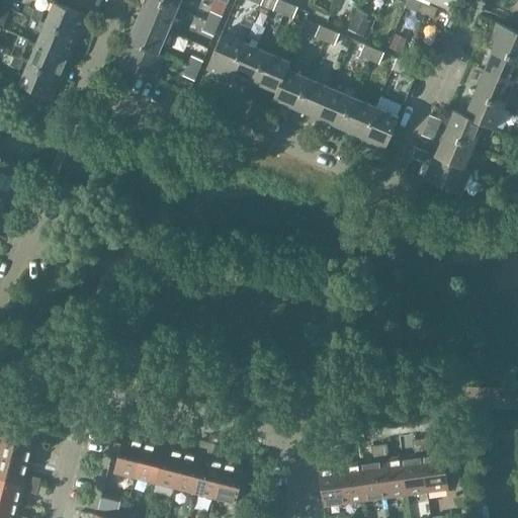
[(156,0),(146,0),(139,19),(168,31),(177,9),(156,0)]
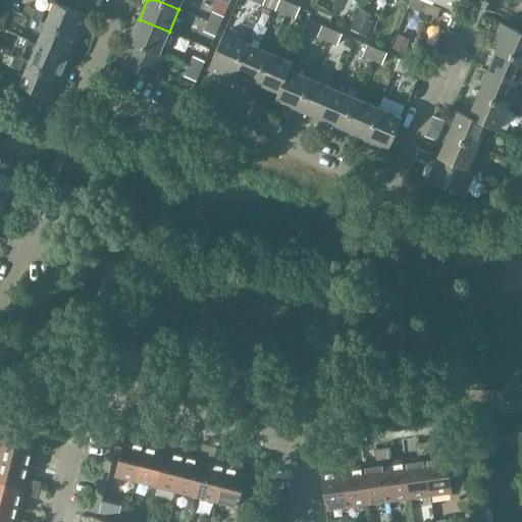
[(157,0),(178,9),(181,0),(157,0)]
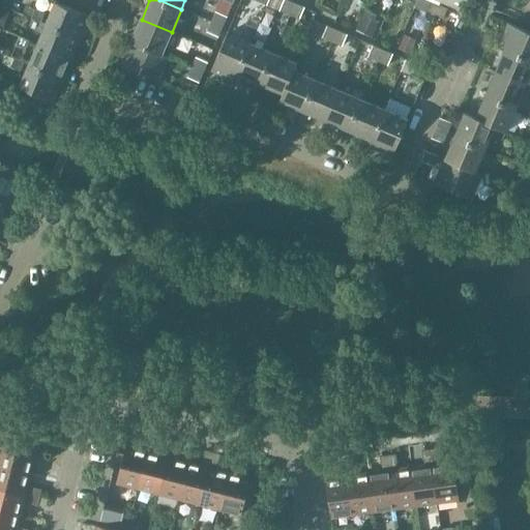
[(284,0),(280,10),(290,16),(295,3),(286,0),(284,0)]
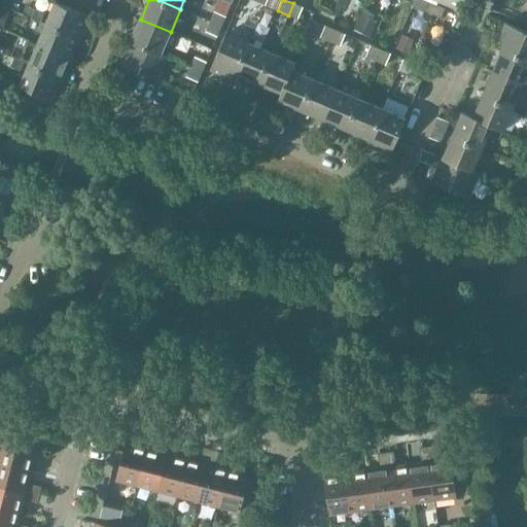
[(438,0),(440,1),(461,9),(464,0),(438,0)]
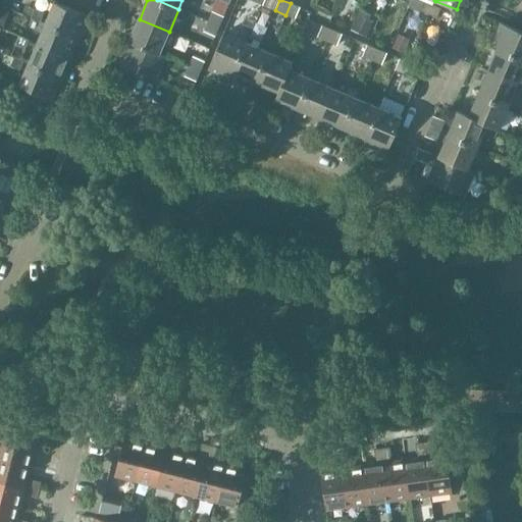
[(55,2),(46,23),(80,38),(89,16),(55,2)]
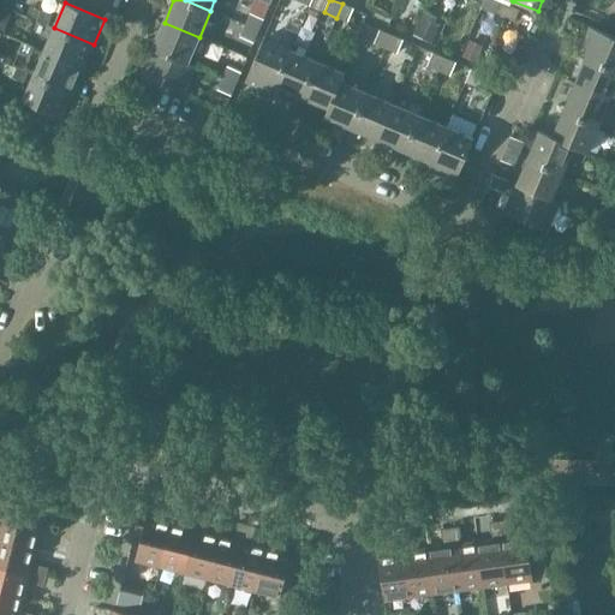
[(496,13),(506,18),(511,6),(501,3),(496,13)]
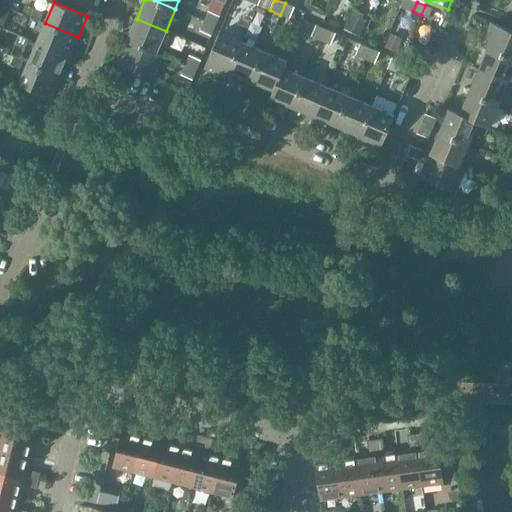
[(280,15),(290,19),(295,8),(285,3),(280,15)]
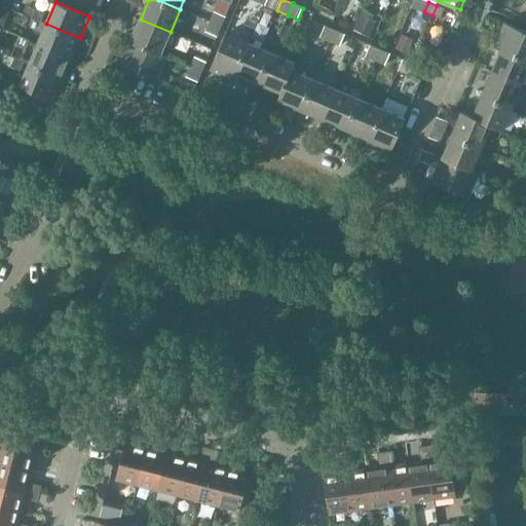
[(437,5),(433,15),(441,19),(445,9),(437,5)]
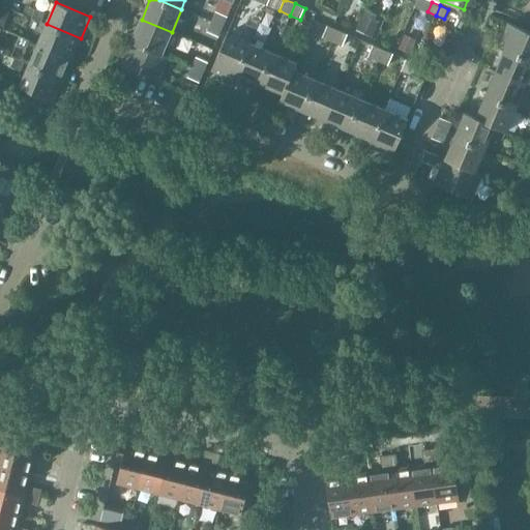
[(0,8),(0,27),(2,28),(8,12),(0,8)]
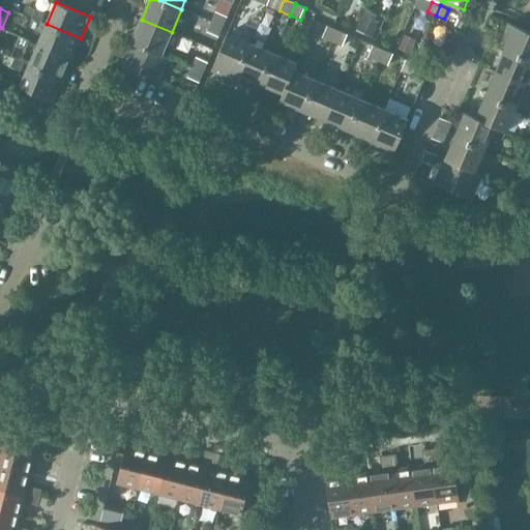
[(32,18),(41,22),(46,13),(35,9),(32,18)]
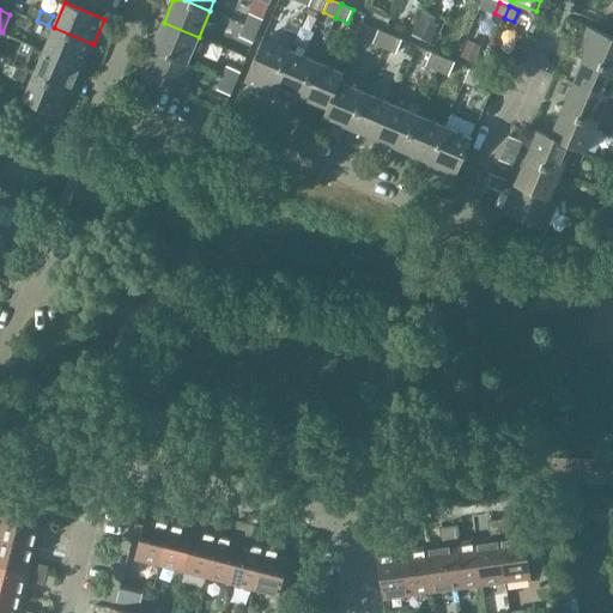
[(244,25),(258,31),(263,19),(250,14),(244,25)]
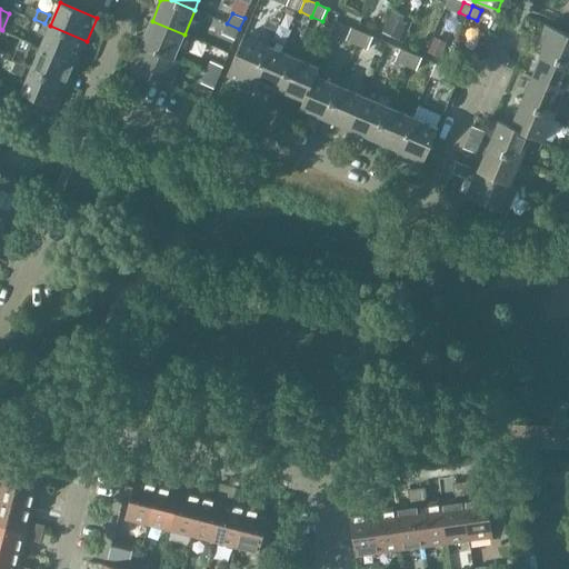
[(382,33),(398,40),(405,25),(389,18),(382,33)]
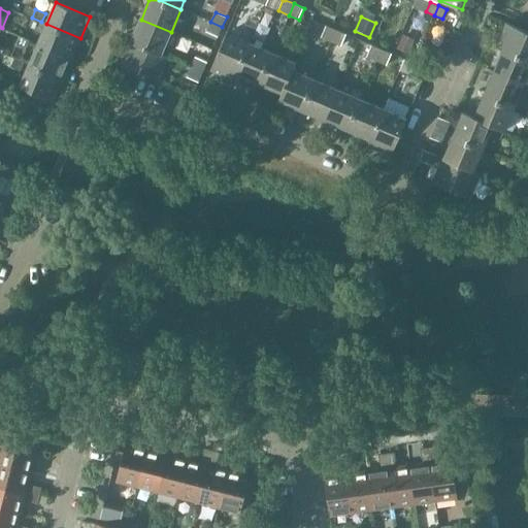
[(141,20),(131,42),(161,55),(171,32),(141,20)]
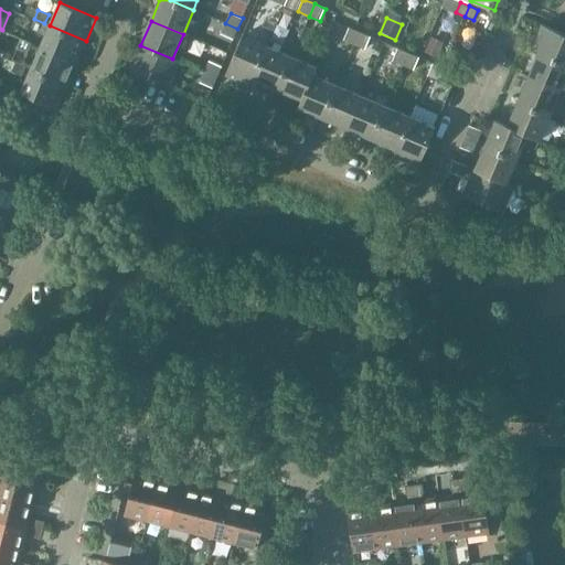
[(221,34),(233,40),(237,29),(225,23),(221,34)]
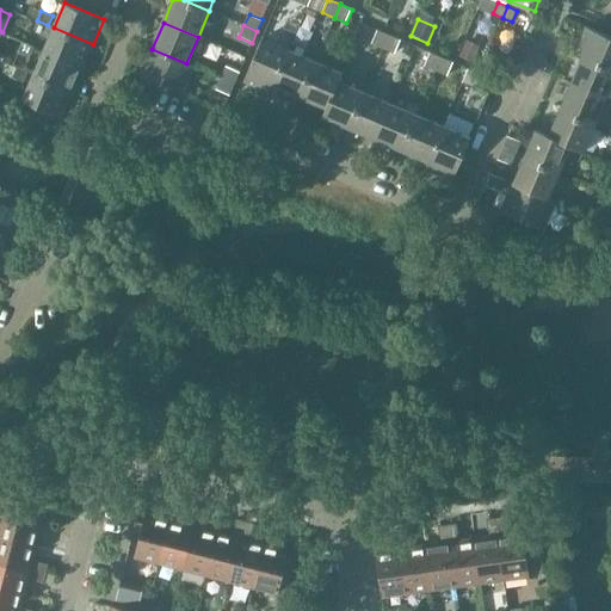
[(54,28),(44,51),(84,68),(93,44),(54,28)]
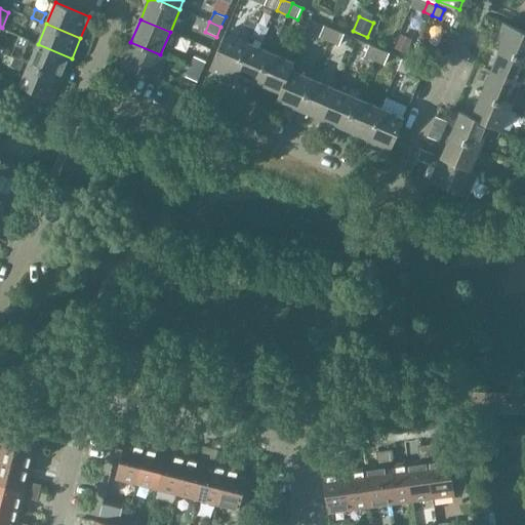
[(493,47),(500,50),(500,49),(524,59),(524,32),(503,24),(493,47)]
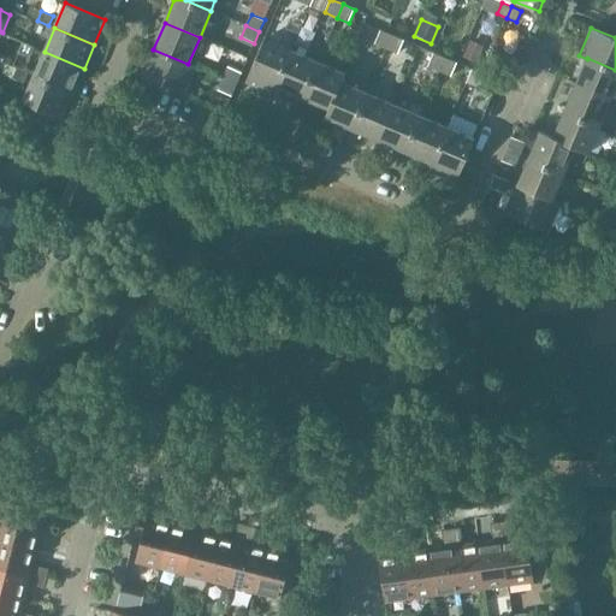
[(374,45),(386,49),(392,36),(380,30),(374,45)]
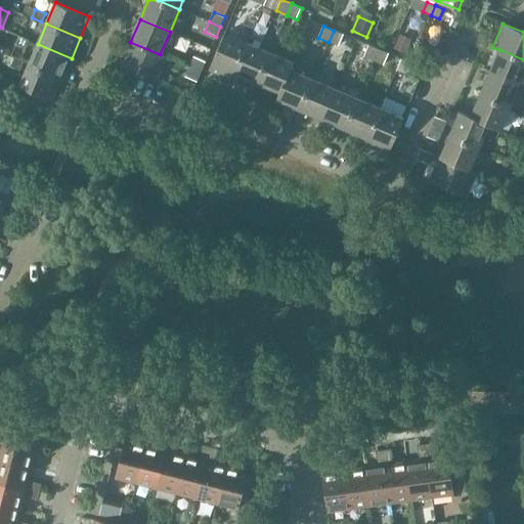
[(334,31),(329,42),(339,46),(344,35),(334,31)]
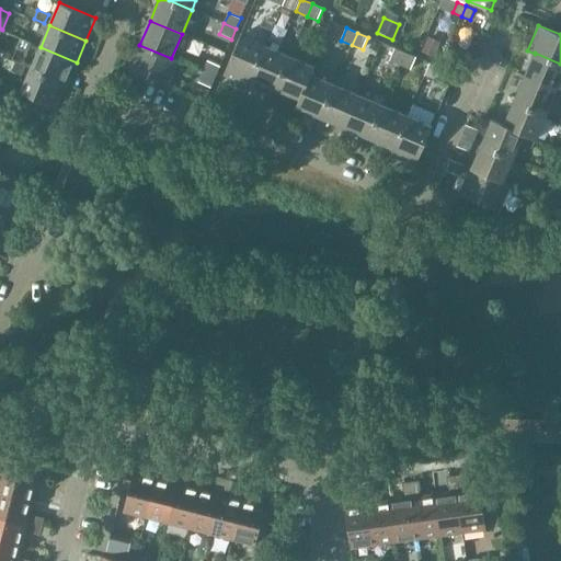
[(250,86),(253,79),(252,78),(265,47),(241,36),(225,75),(250,86)]
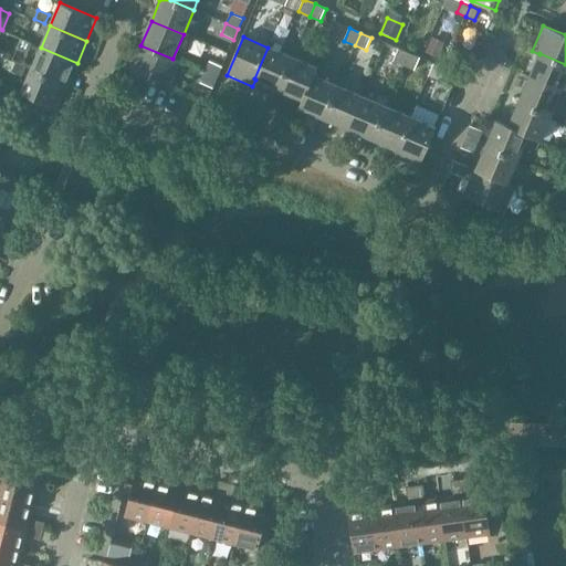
[(173,59),(140,45),(129,72),(168,88),(180,61),(173,59)]
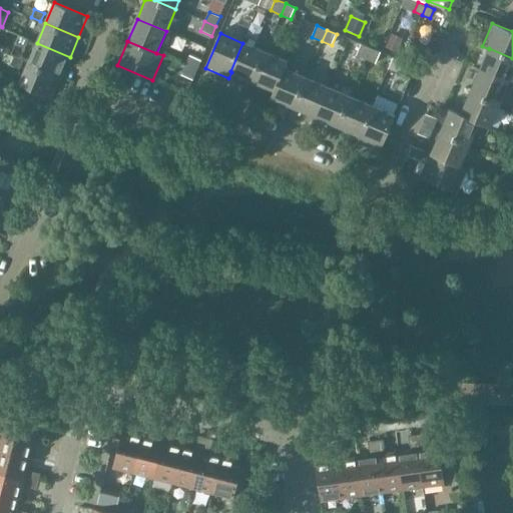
[(37,43),(28,63),(61,77),(70,57),(37,43)]
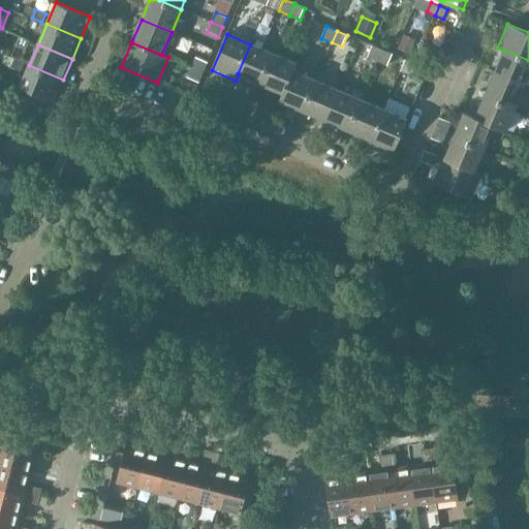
[(239,74),(260,84),(273,54),(250,44),(238,73),(239,74)]
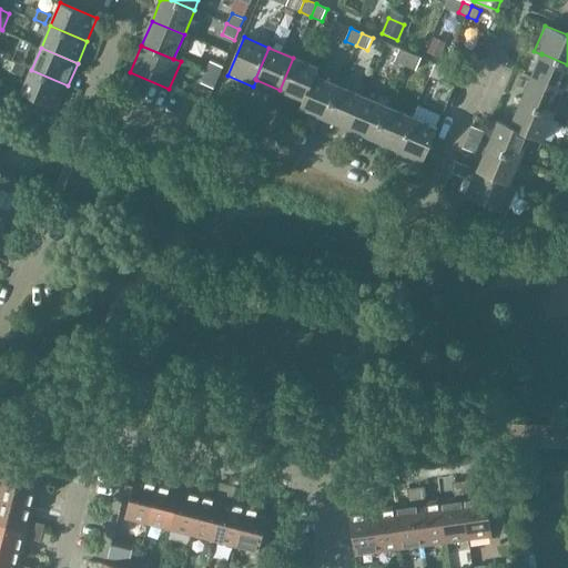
[(394,61),(405,67),(411,53),(399,49),(394,61)]
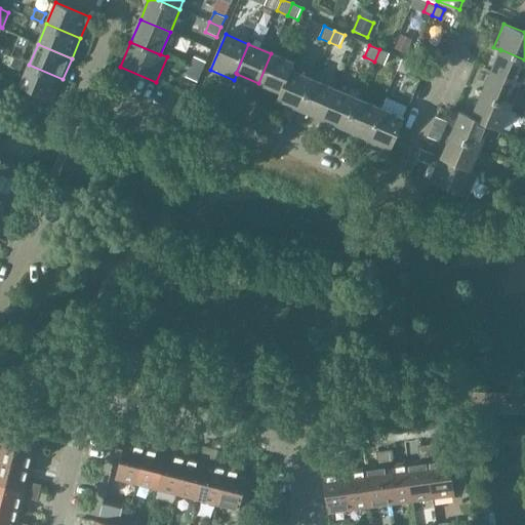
[(379,49),(374,62),(385,66),(390,54),(379,49)]
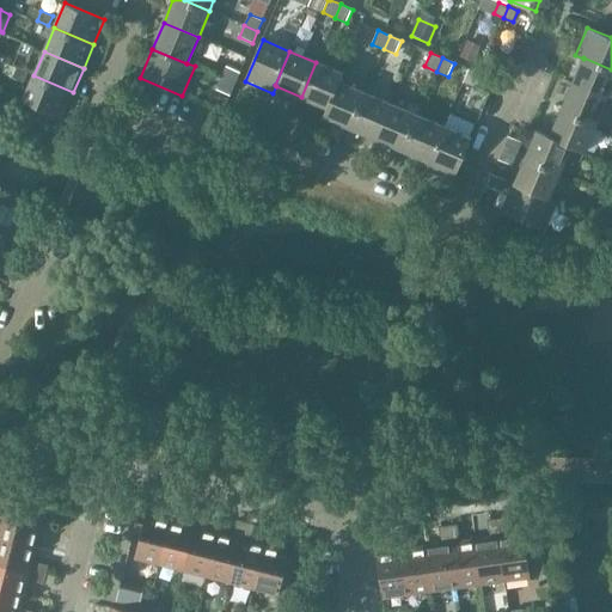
[(583,59),(573,84),(607,98),(611,85),(611,69),(583,57),(583,59)]
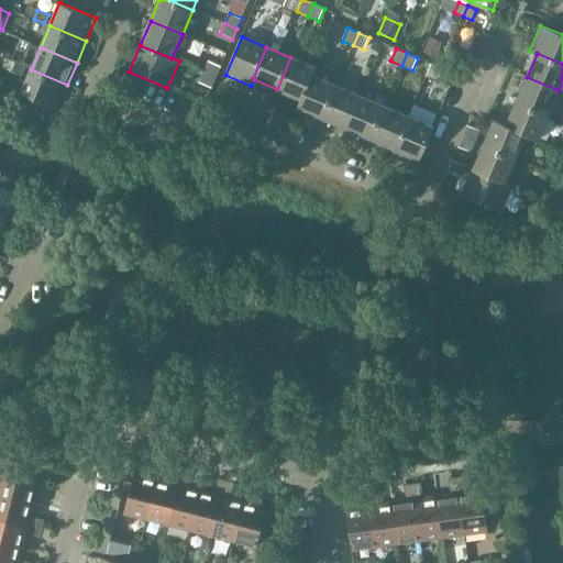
[(290,57),(277,89),(301,99),(311,76),(312,76),(316,68),(290,57)]
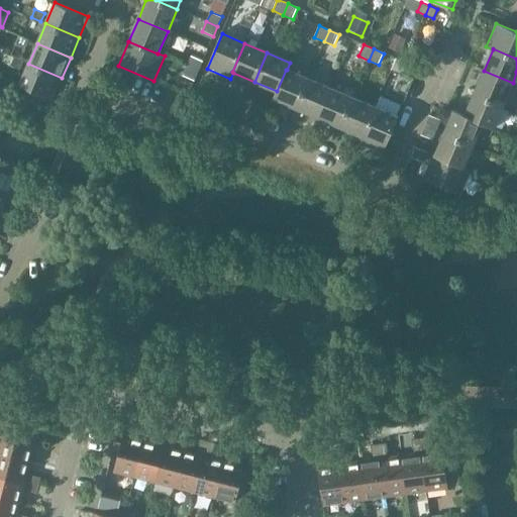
[(188,67),(199,71),(203,62),(192,57),(188,67)]
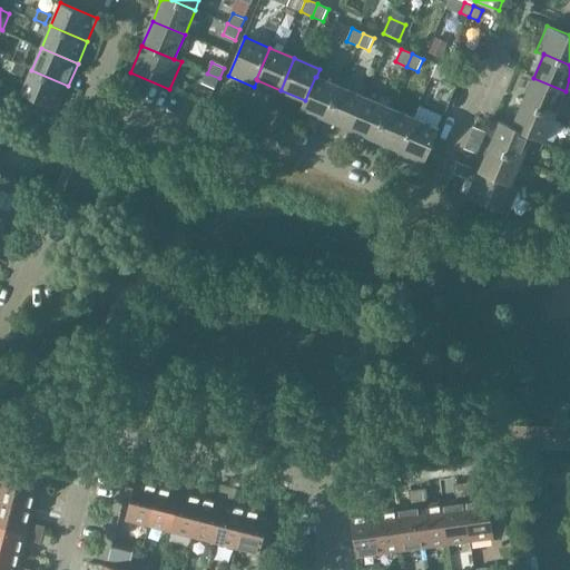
[(26,68),(16,64),(12,72),(22,77),(26,68)]
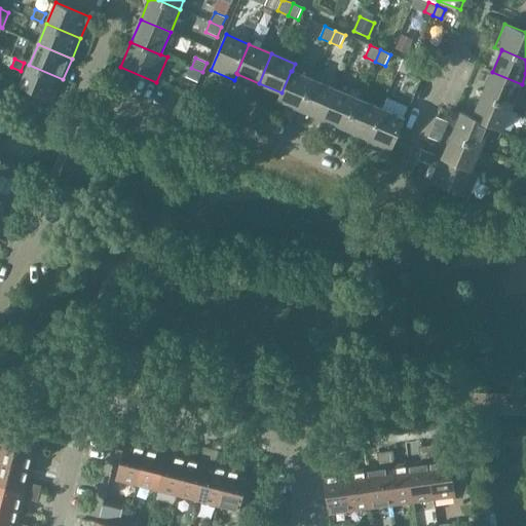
[(413,64),(403,60),(398,71),(408,75),(413,64)]
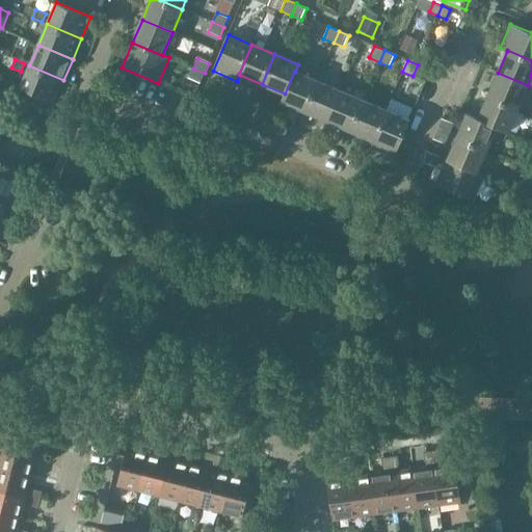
[(63,80),(29,65),(20,87),(54,102),(63,80)]
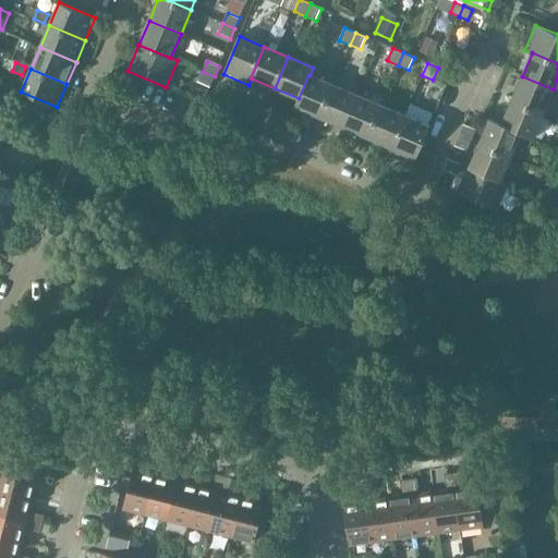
[(215,76),(203,72),(197,82),(210,87),(215,76)]
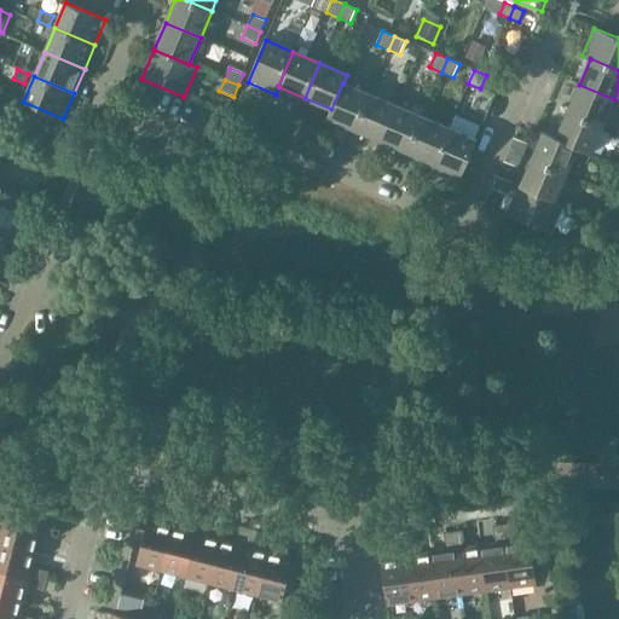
[(327,117),(354,129),(369,94),(343,84),(342,84),(331,109),(327,117)]
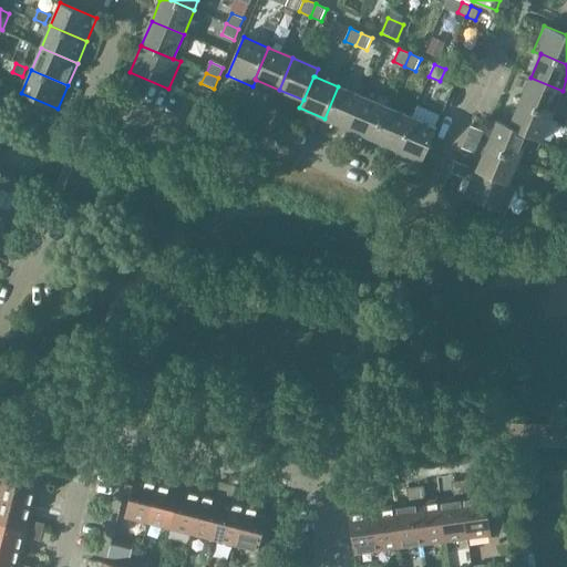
[(531,78),(519,102),(552,115),(563,91),(531,78)]
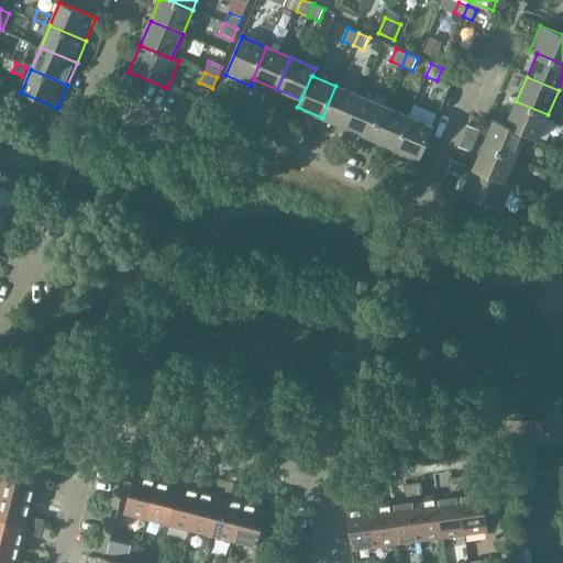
[(322,118),(346,128),(360,96),(335,86),(322,118)]
